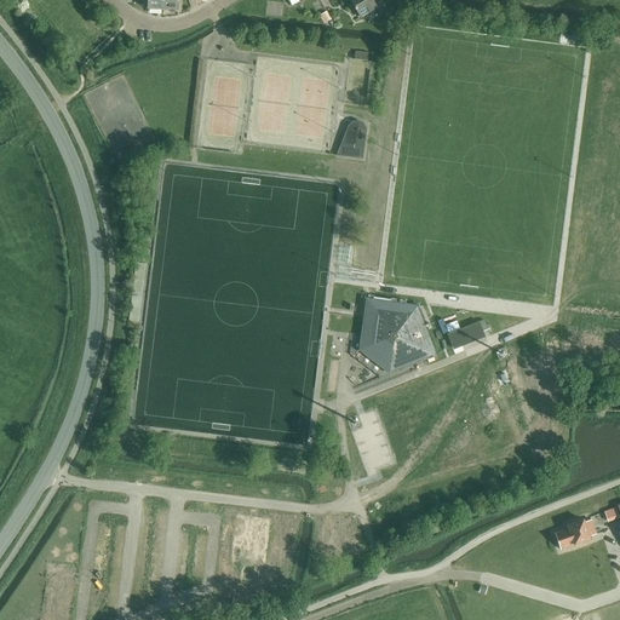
[(148,0),(148,10),(162,11),(162,0),(148,0)]
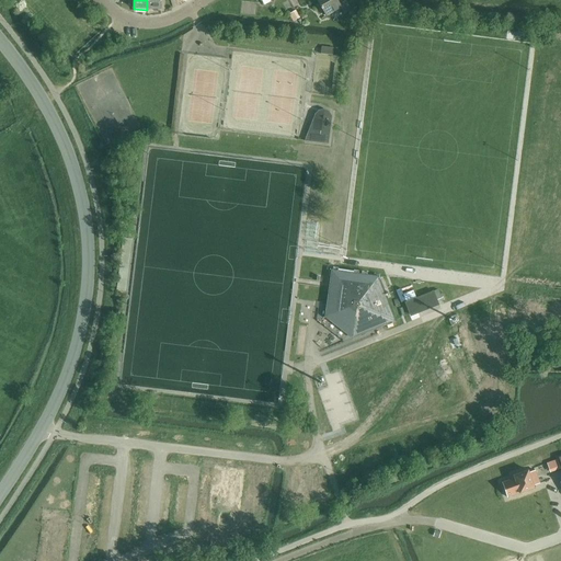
[(147,0),(147,10),(161,10),(161,0),(147,0)]
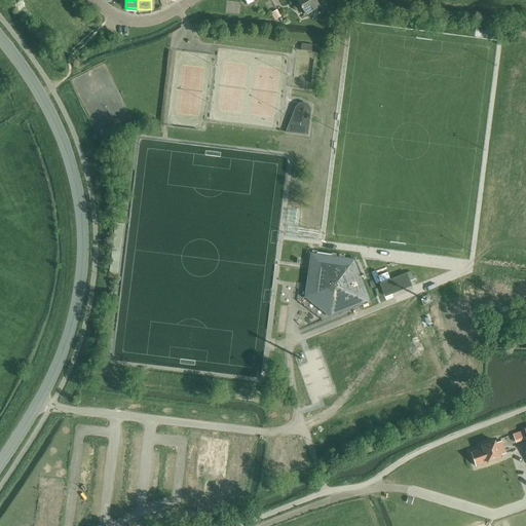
[(301,0),(298,2),(306,15),(320,8),(323,13),(329,10),(324,1),(318,4),(315,0),(301,0)]
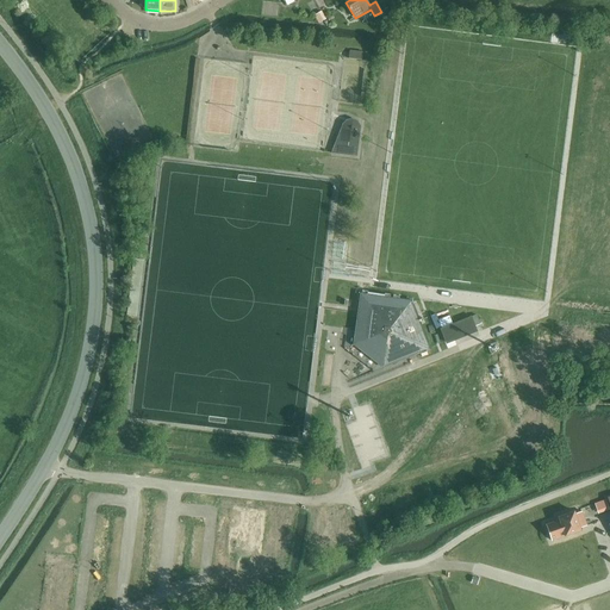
[(350,53),(349,60),(362,61),(362,60),(363,53),(350,51),(350,53)]
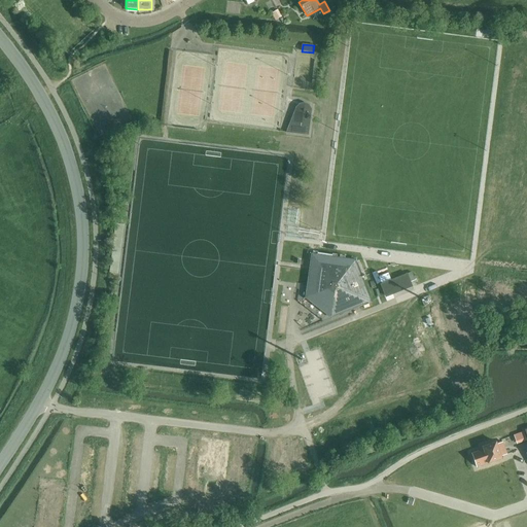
[(291,120),(286,133),(309,136),(312,110),(309,106),(305,104),(300,104),(300,105),(296,108),(296,112),(299,116),(299,119),(291,120)]
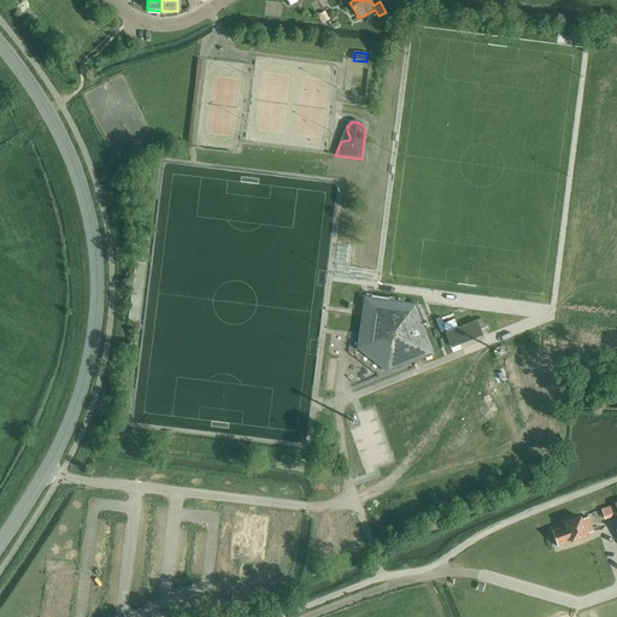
[(387,372),(421,359),(435,353),(417,304),(366,297),(358,350),(387,372)]
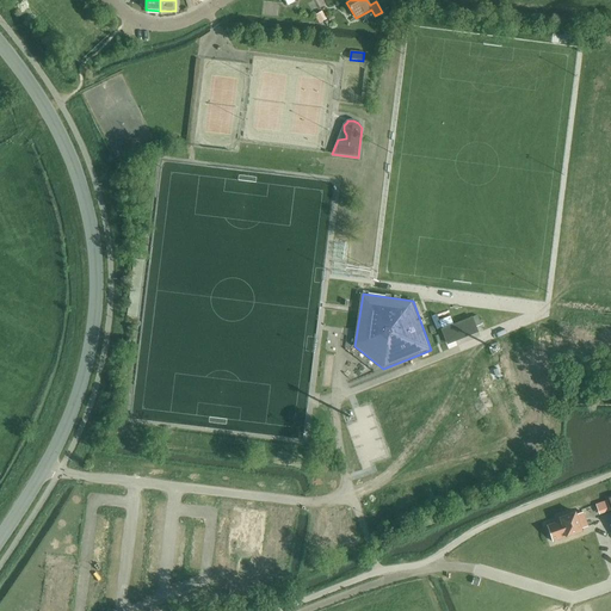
[(445,328),(440,329),(445,343),(446,345),(468,337),(479,333),(473,318),(462,322),(445,328)]
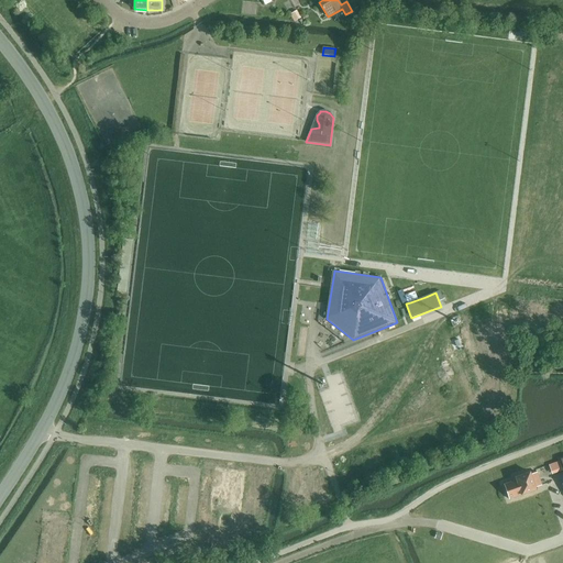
[(453,295),(443,297),(444,308),(455,307),(453,295)]
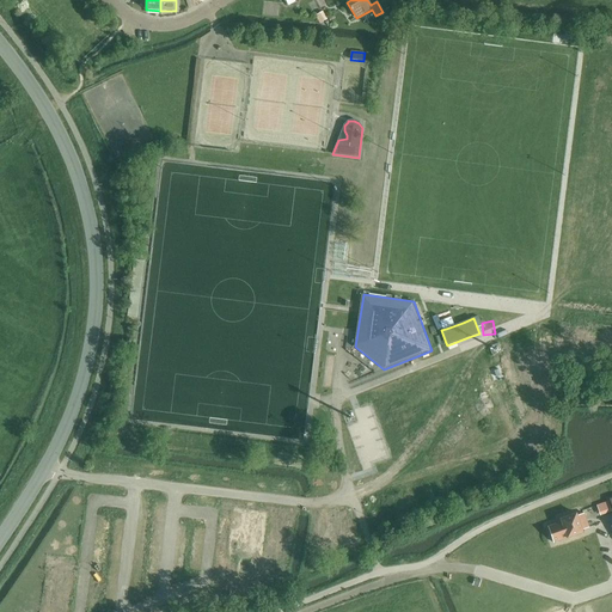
[(549,527),(555,543),(568,538),(583,532),(583,528),(589,526),(585,513),(577,515),(576,513),(561,519),(562,521),(549,527)]
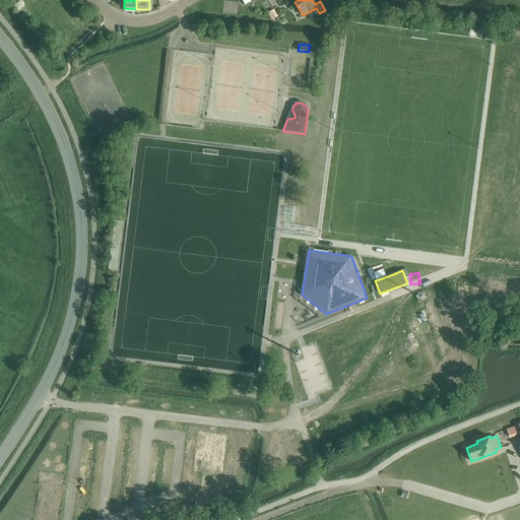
[(93,439),(78,446),(82,456),(95,451),(99,450),(93,439)]
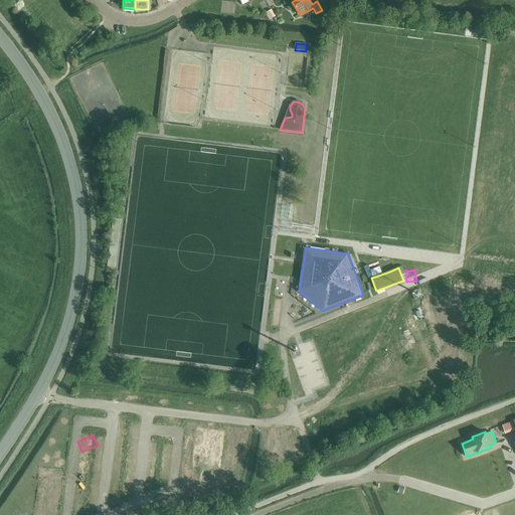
[(77,442),(61,449),(65,459),(68,458),(81,452),(77,442)]
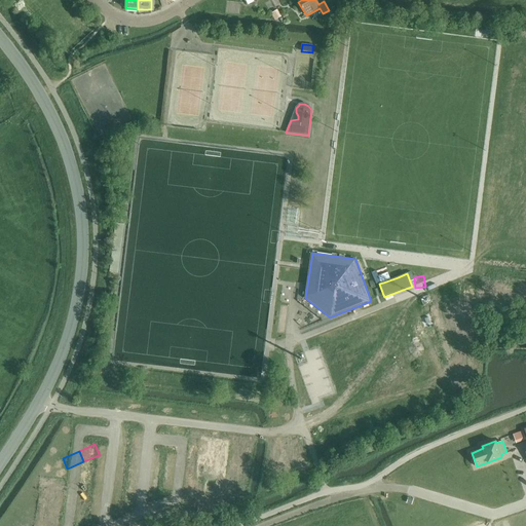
[(97,456),(83,461),(87,472),(101,465),(97,456)]
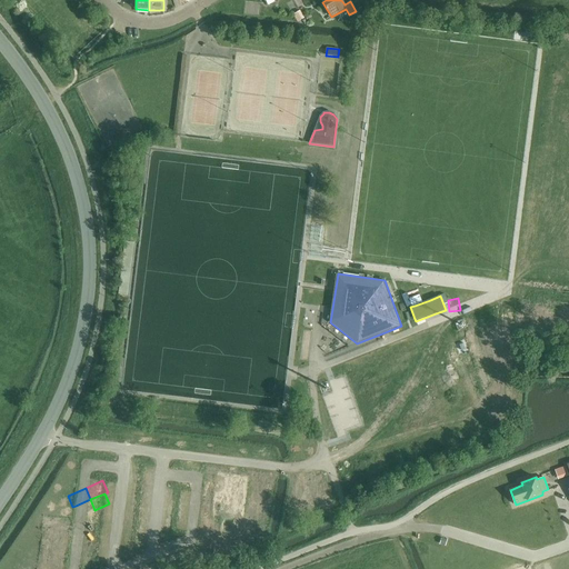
[(218,502),(205,509),(209,521),(230,511),(225,499),(223,500),(222,496),(216,499),(218,502)]
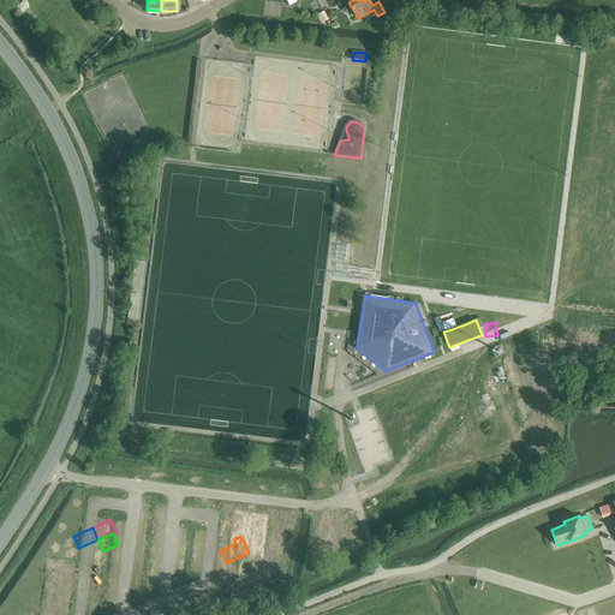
[(97,539),(82,547),(87,559),(102,551),(97,539)]
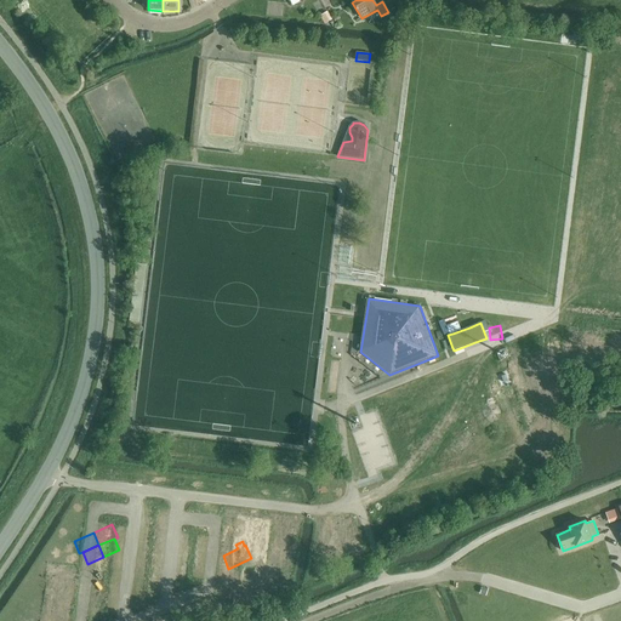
[(119,550),(103,557),(108,568),(124,562),(119,550)]
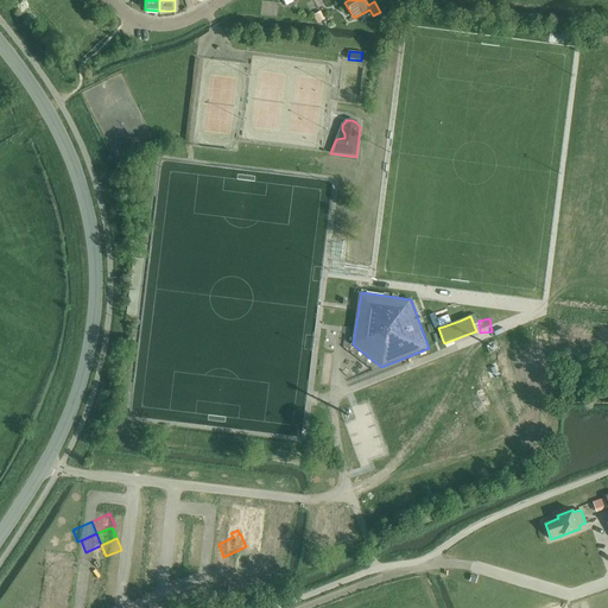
[(101,545),(86,552),(90,563),(106,556),(101,545)]
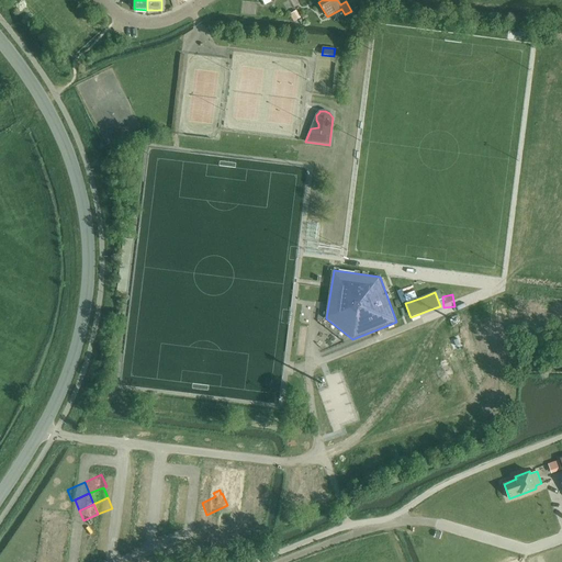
[(112,508),(98,514),(103,526),(120,518),(115,507),(112,508)]
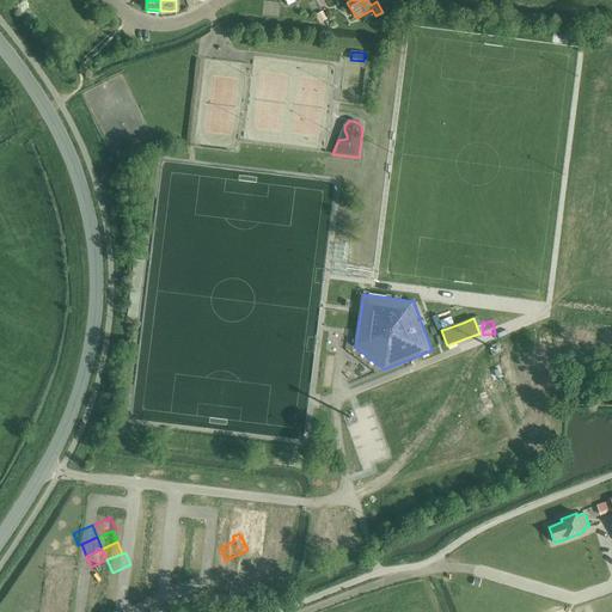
[(91,567),(89,568),(93,581),(112,573),(106,560),(91,567)]
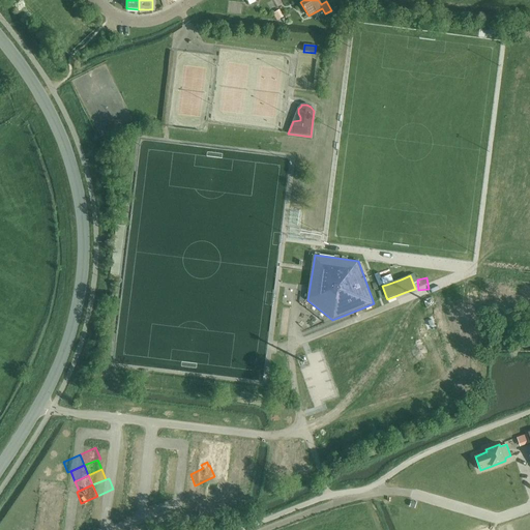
[(168,491),(155,496),(163,513),(164,516),(176,510),(168,491)]
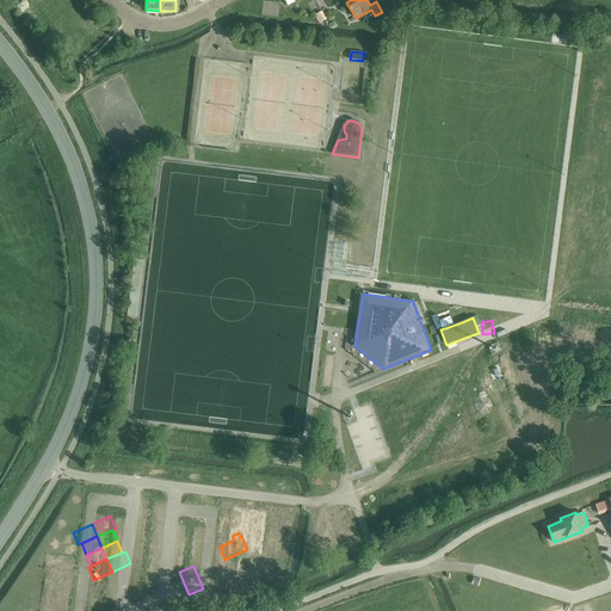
[(152,585),(139,591),(140,592),(147,610),(152,610),(161,608),(160,606),(165,604),(161,598),(158,599),(152,585)]
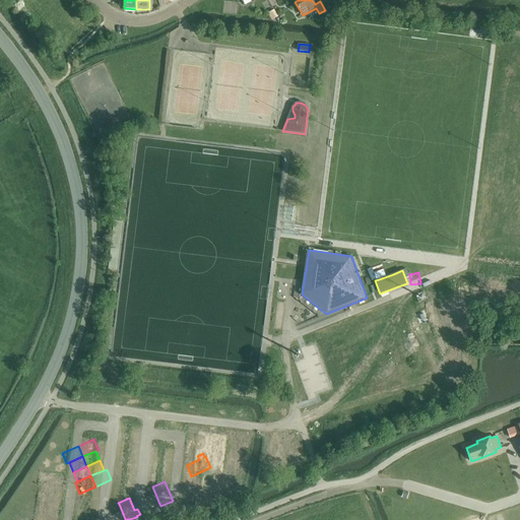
[(125,519),(119,504),(109,509),(113,519),(125,519)]
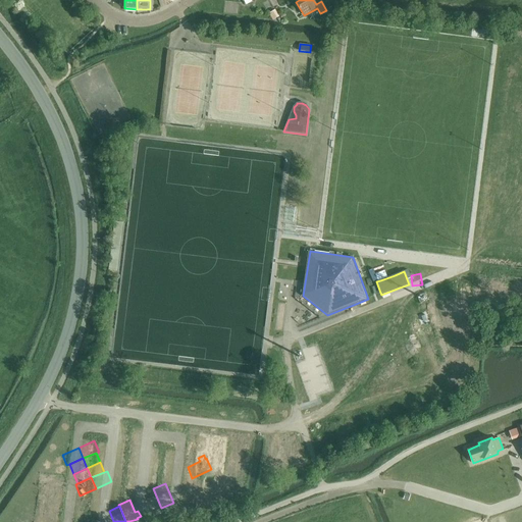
[(113,521),(109,511),(99,515),(102,521),(113,521)]
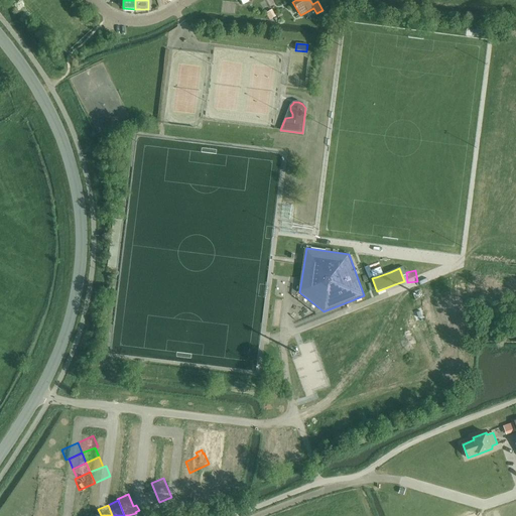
[(97,507),(87,512),(88,515),(101,515),(98,509),(97,507)]
